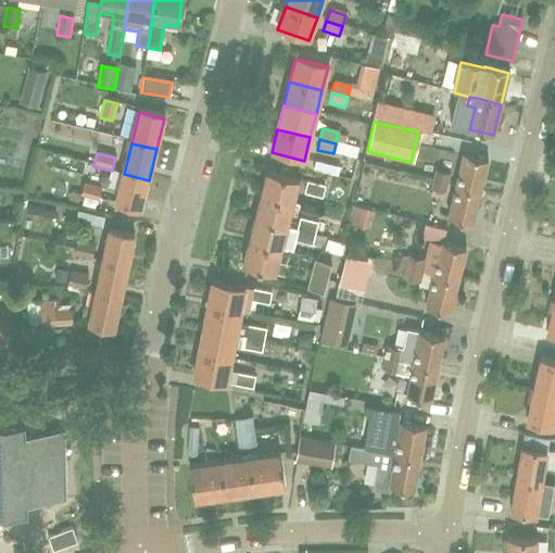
[(463,155),(455,187),(479,192),(487,161),(463,155)]
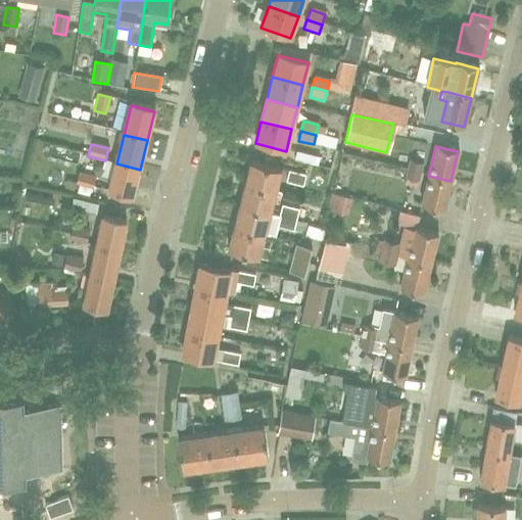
[(409,161),(407,171),(421,174),(423,166),(409,161)]
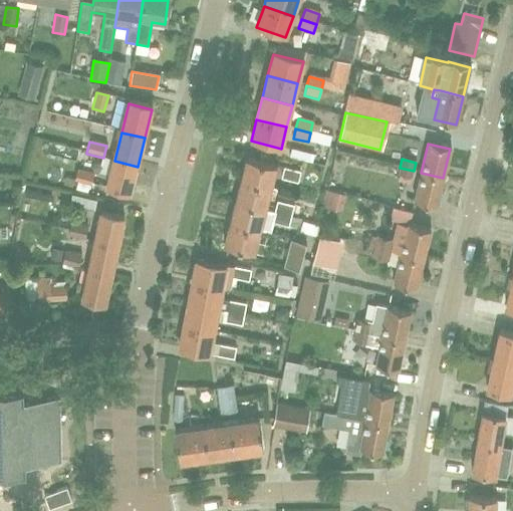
[(246,160),(240,181),(270,189),(276,167),(246,160)]
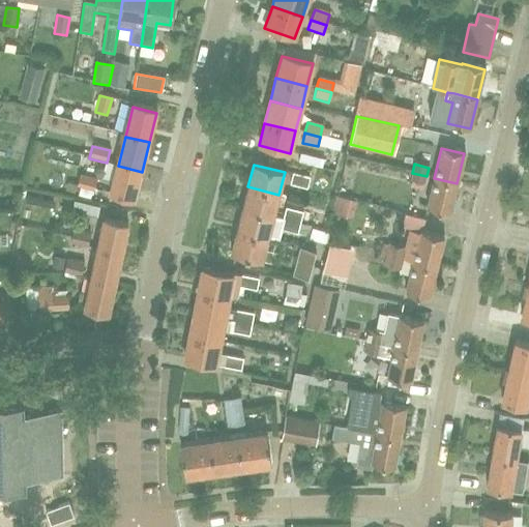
[(111,195),(135,201),(142,172),(118,166),(111,195)]
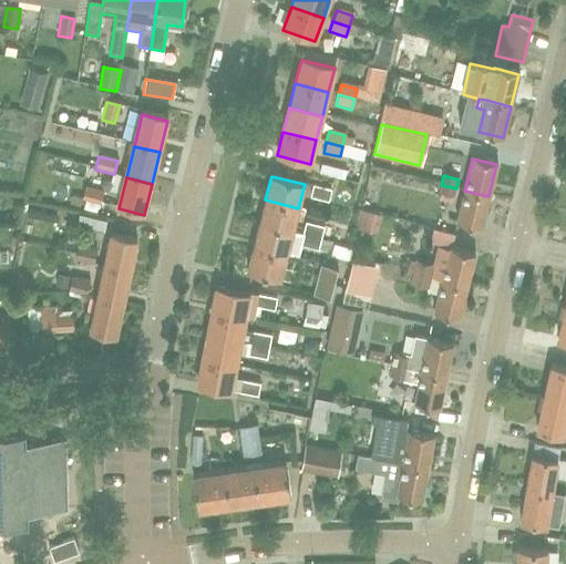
[(454,198),(456,188),(441,185),(439,194),(454,198)]
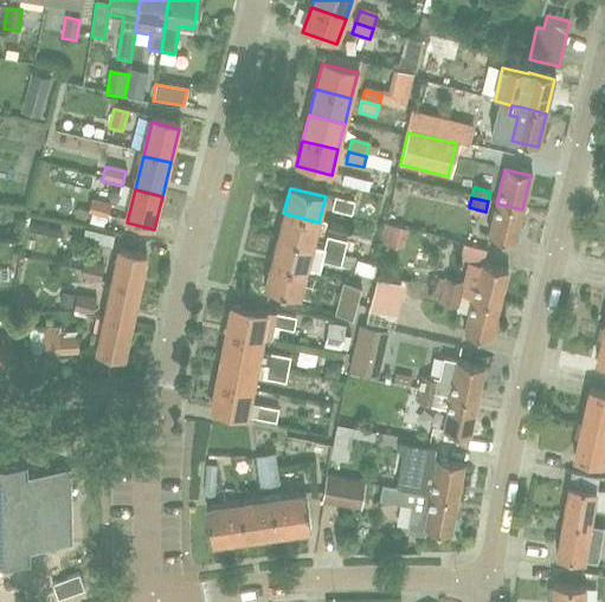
[(351,217),(354,204),(334,199),(332,212),(351,217)]
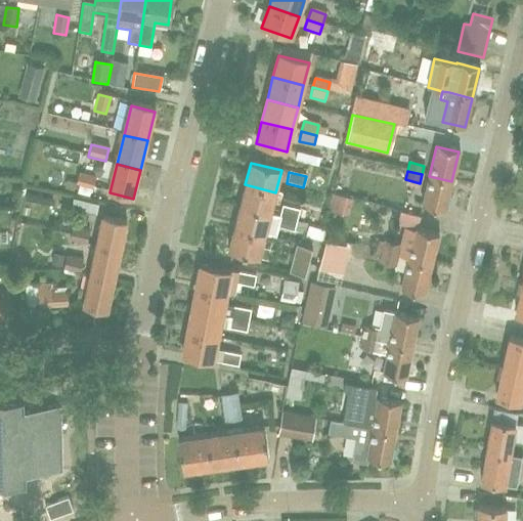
[(78,174),(75,185),(92,190),(92,188),(95,178),(78,174)]
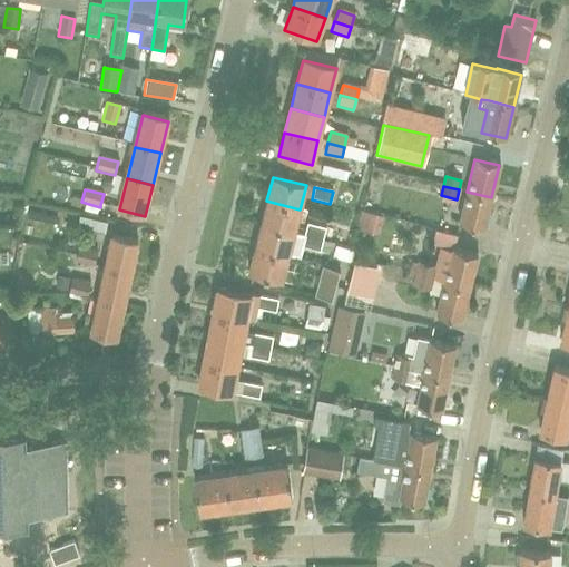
[(483,230),(491,197),(467,192),(459,224),(483,230)]
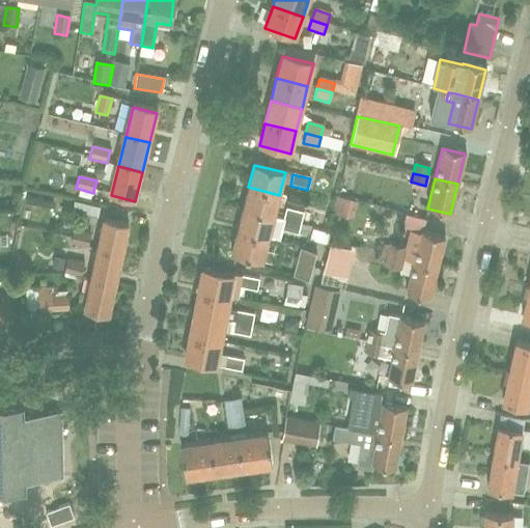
[(274,218),(279,195),(248,187),(243,210),(274,218)]
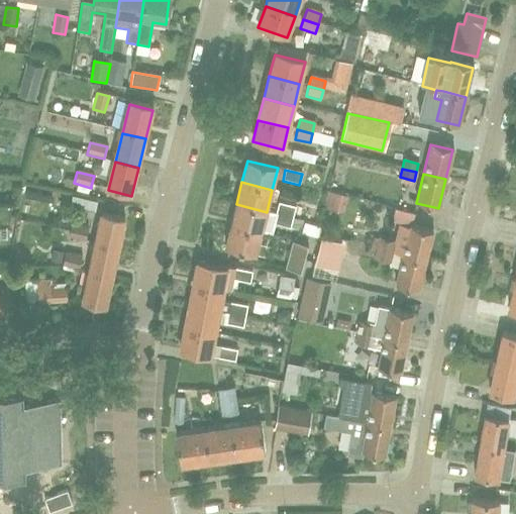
[(290,227),(292,219),(276,214),(267,212),(236,204),(230,226),(261,233),(271,236),(274,225),(290,229),(290,227)]
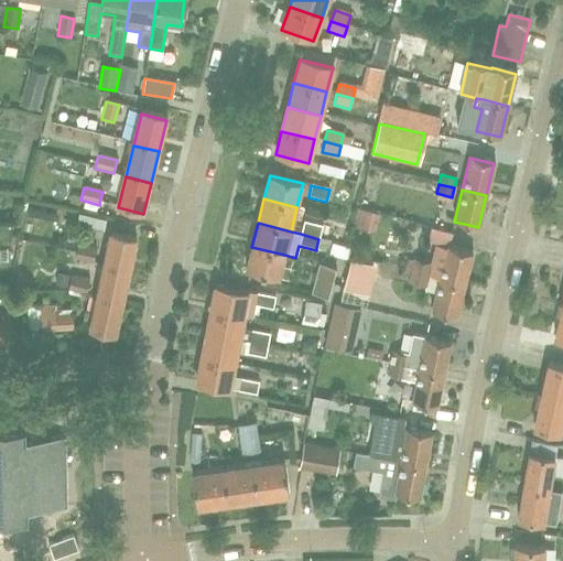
[(303,223),(301,234),(318,239),(322,228),(303,223)]
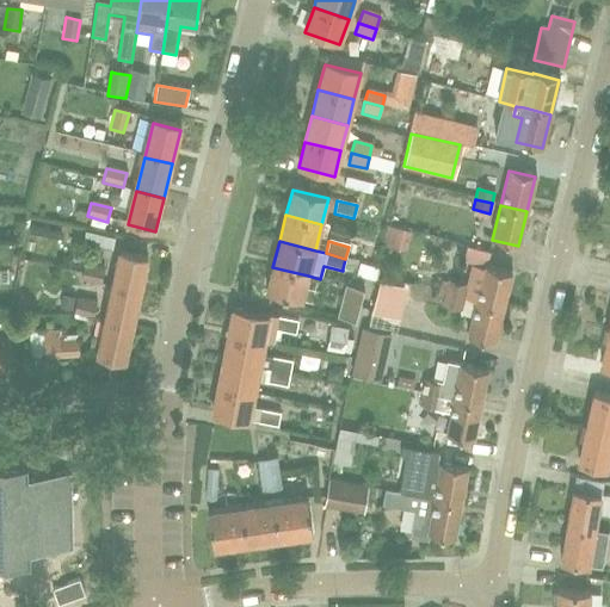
[(147,260),(119,254),(112,289),(140,295),(147,260)]
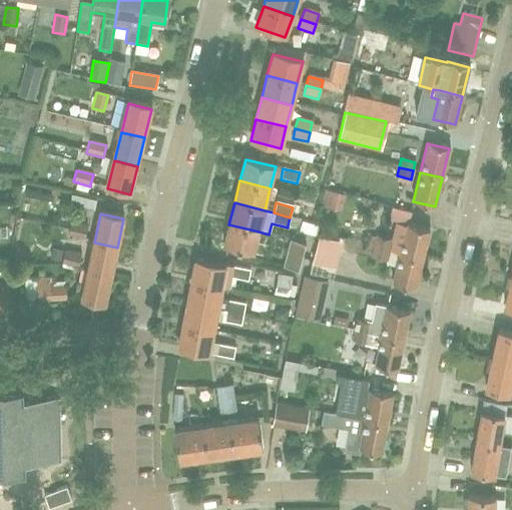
[(86,226),(71,223),(68,236),(84,240),(86,226)]
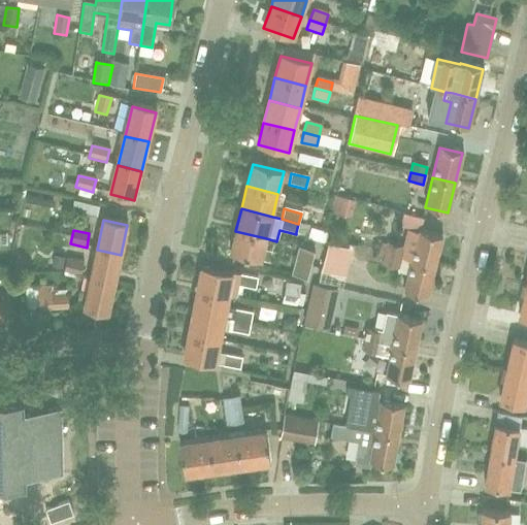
[(261,261),(266,238),(235,231),(230,253),(261,261)]
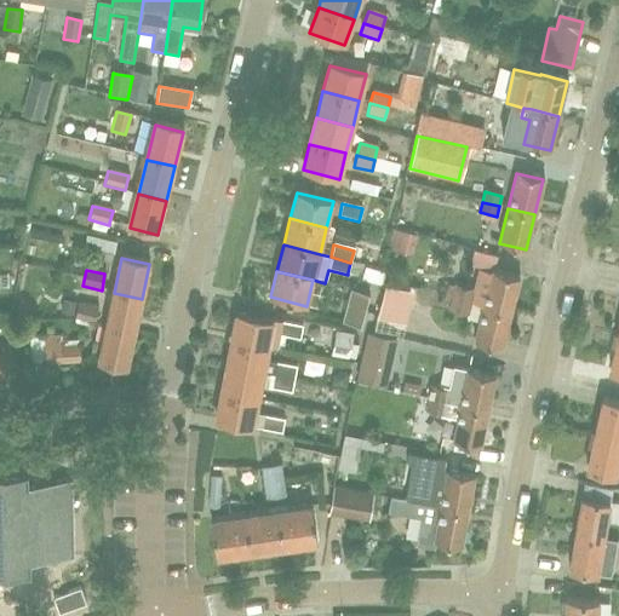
[(519,278),(492,272),(487,291),(475,288),(475,292),(453,286),(451,299),(510,314),(519,278)]
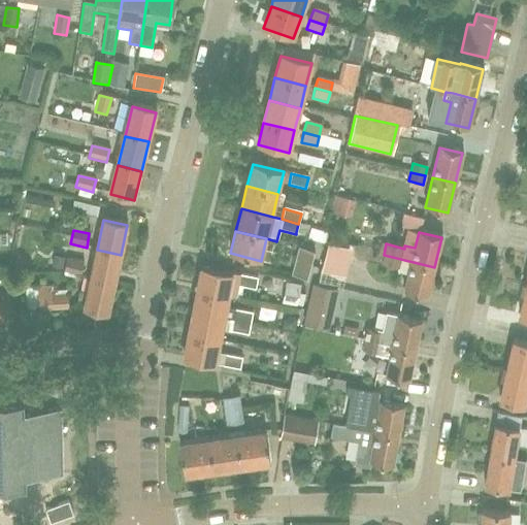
[(314,252),(298,248),(291,275),(306,280),(314,252)]
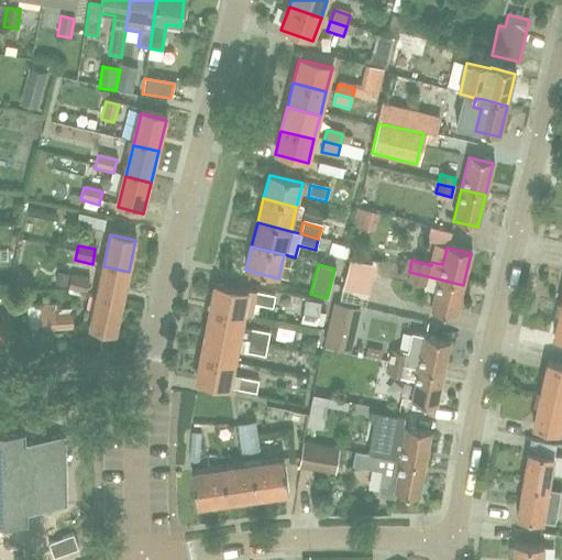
[(97,298),(122,304),(129,272),(103,266),(97,298)]
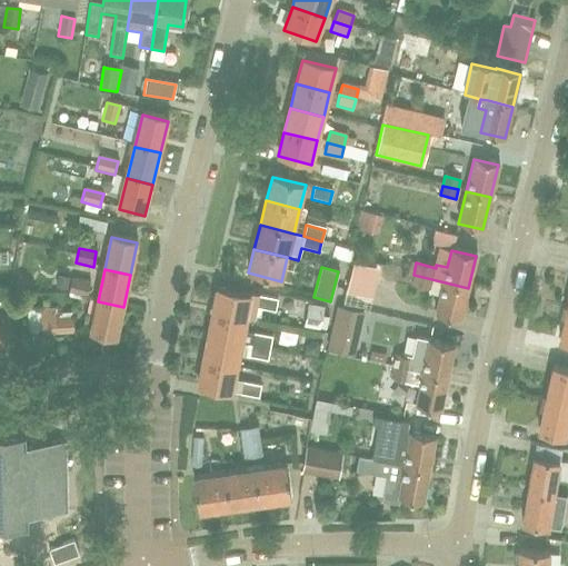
[(460,320),(468,288),(414,275),(410,286),(430,291),(429,295),(439,297),(436,315),(460,320)]
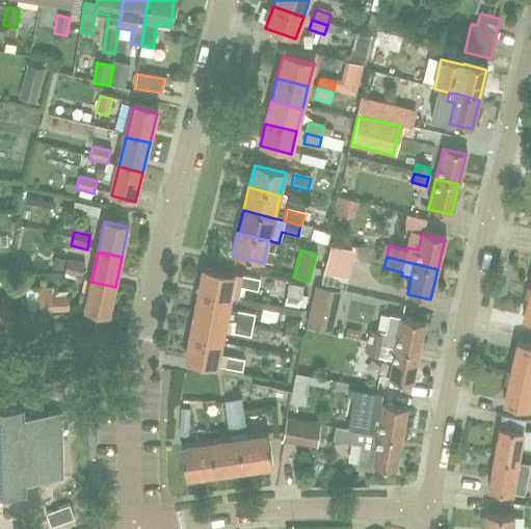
[(67,261),(63,275),(81,279),(83,265),(67,261)]
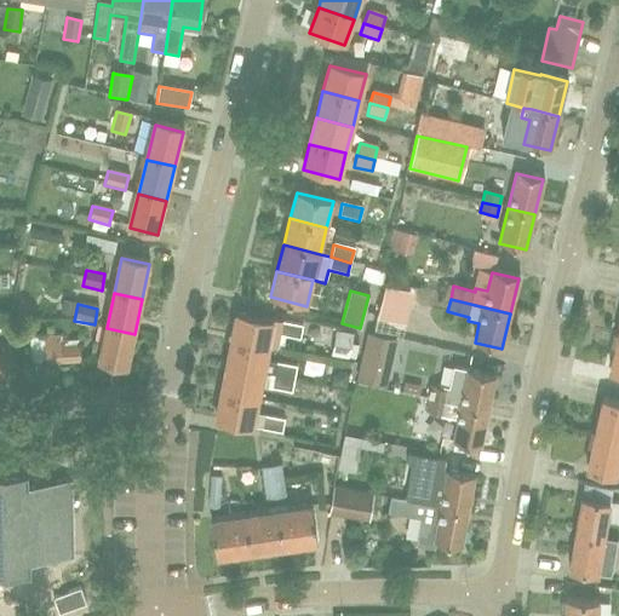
[(299,340),(302,328),(271,322),(235,316),(230,343),(267,349),(279,351),(281,338),(299,340)]
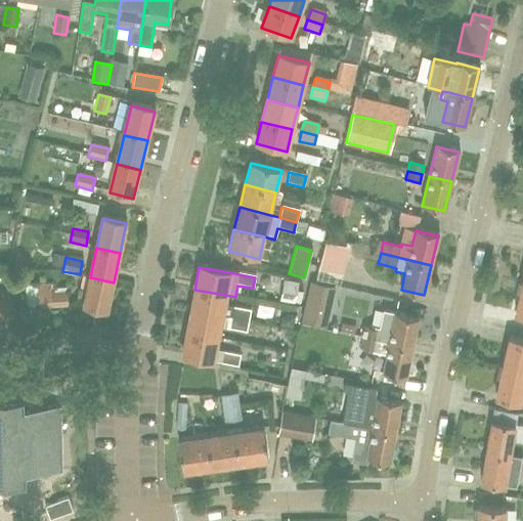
[(334,284),(336,272),(316,267),(313,279),(334,284)]
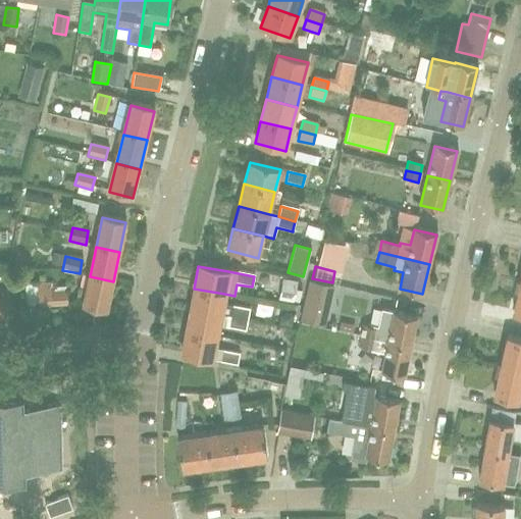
[(84,306),(106,311),(113,281),(90,276),(87,293),(77,291),(75,302),(84,304),(84,306)]
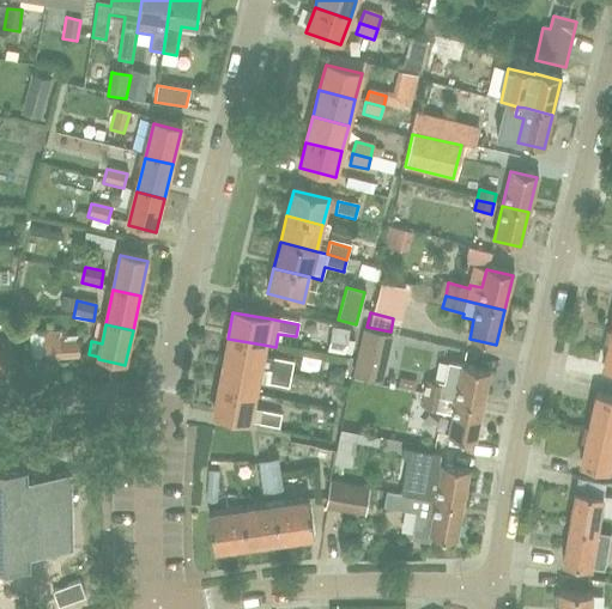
[(323,326),(320,352),(338,354),(341,328),(323,326)]
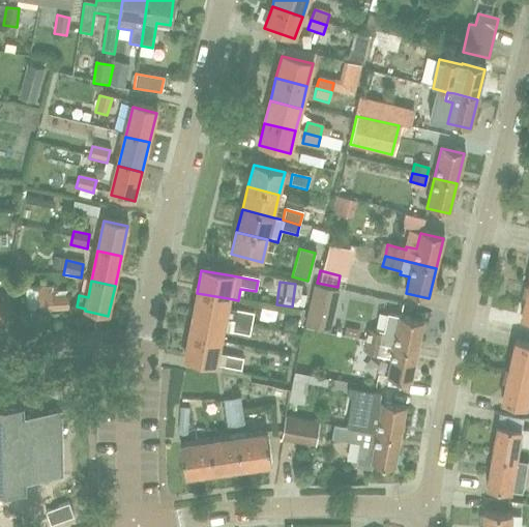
[(51,289),(36,290),(38,313),(68,311),(67,296),(51,297),(51,289)]
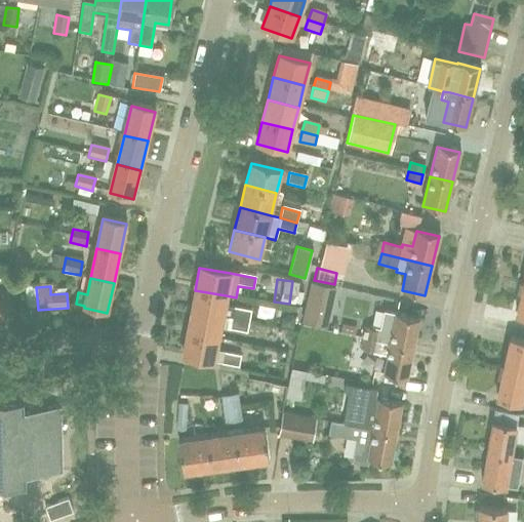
[(224,308),(226,295),(195,290),(191,313),(222,318),(231,320),(248,323),(250,313),(224,308)]
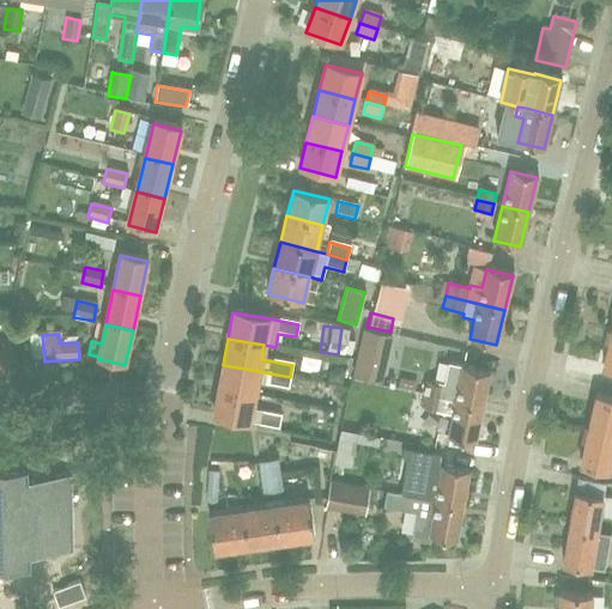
[(254,397),(259,371),(223,365),(218,391),(254,397)]
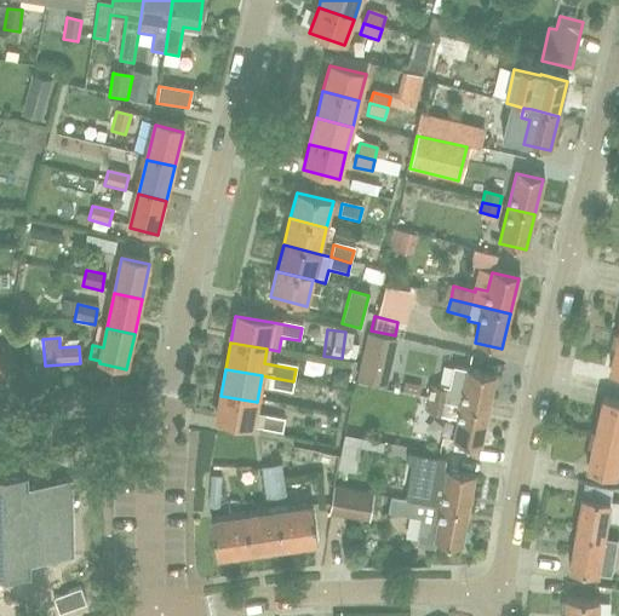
[(468,370),(459,407),(487,413),(496,376),(468,370)]
